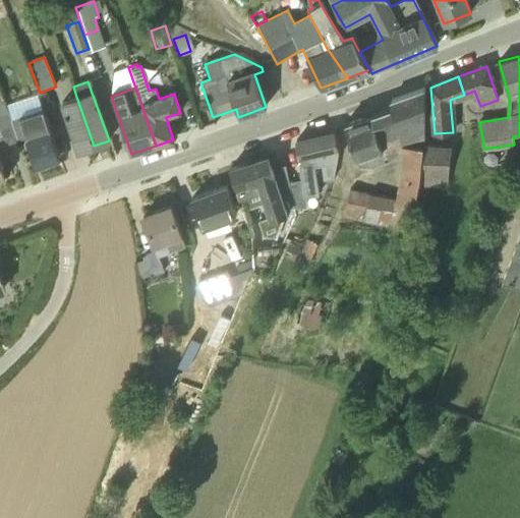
[(418,187),(424,145),(424,138),(425,89),(390,101),(391,109),(387,110),(403,156),(401,157),(401,176),(396,199),(350,189),(341,218),(385,227),(385,226),(390,228),(390,226),(406,230),(414,208),(418,187)]
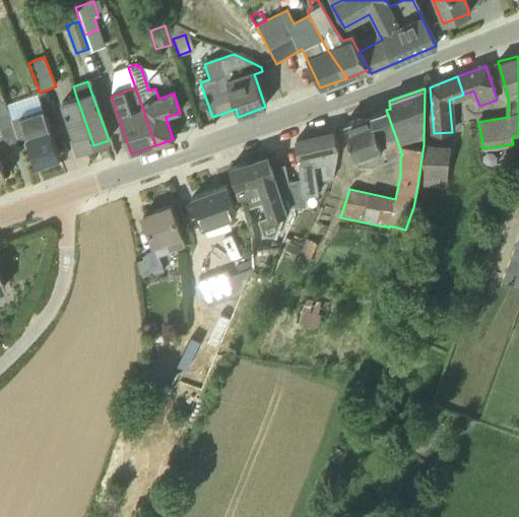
[(78,151),(93,145),(76,97),(61,103),(78,151)]
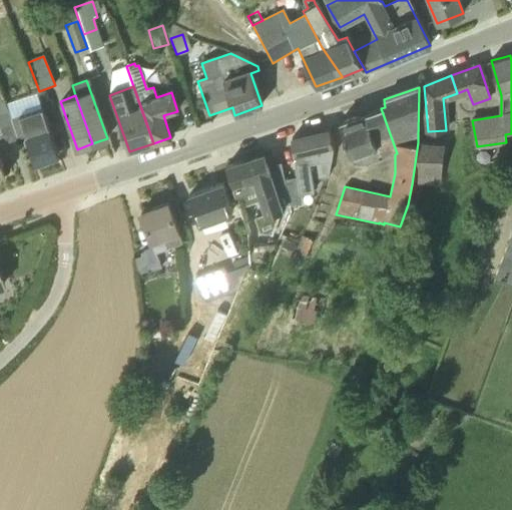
[(369,163),(395,154),(397,153),(381,108),(340,122),(354,163),(368,161),(369,163)]
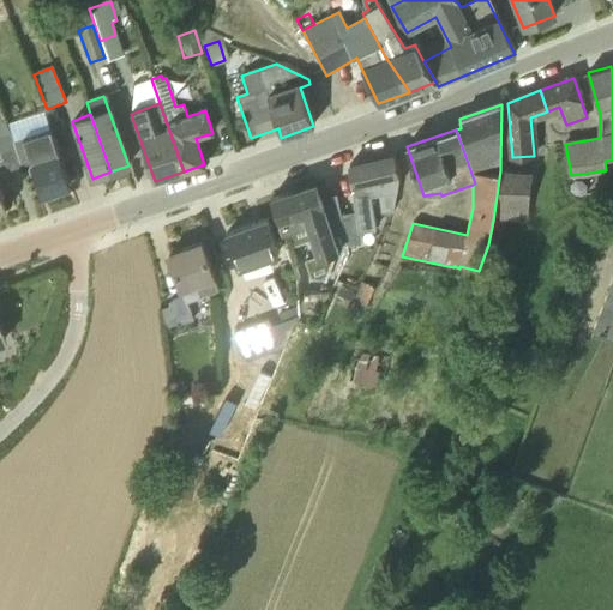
[(31,165),(42,197),(70,187),(49,131),(11,144),(20,169),(31,165)]
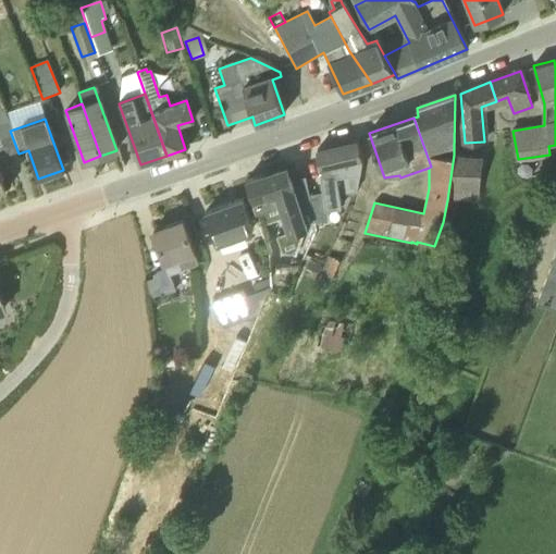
[(10,131),(7,122),(0,125),(0,192),(5,189),(0,175),(0,160),(19,154),(10,131)]
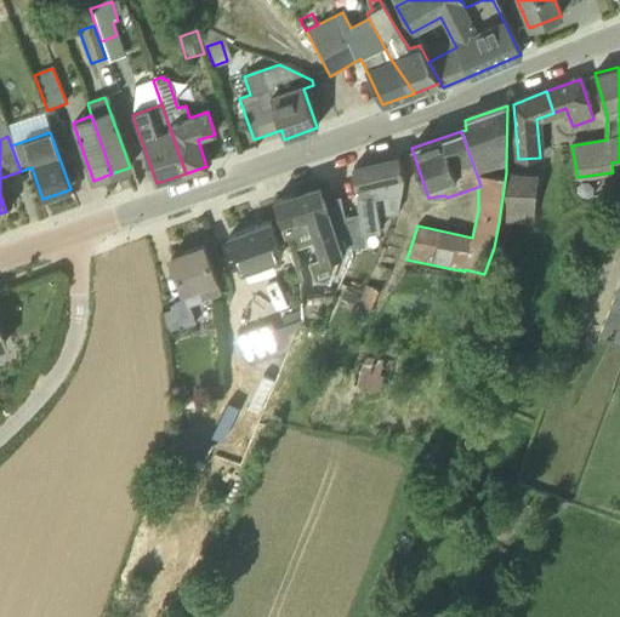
[(352,249),(365,249),(364,232),(381,230),(379,217),(398,216),(402,199),(402,190),(404,176),(400,156),(353,169),(360,213),(345,217),(352,249)]
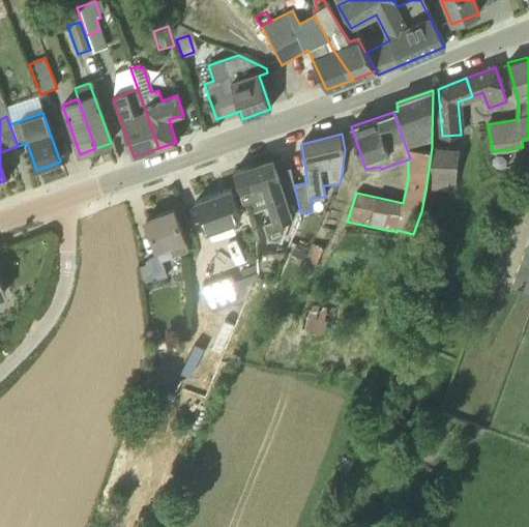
[(432,147),(425,191),(452,194),(453,188),(459,150),(444,149),(432,147)]
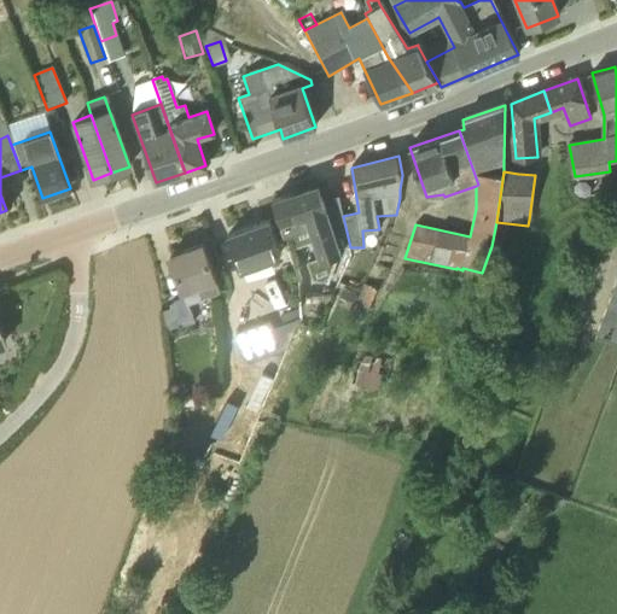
[(341,252),(319,185),(275,199),(287,233),(309,226),(320,258),(306,263),(312,281),(326,285),(329,286),(339,257),(341,252)]
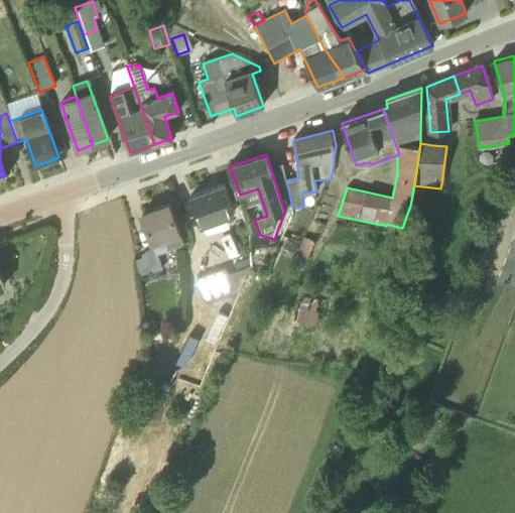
[(201,227),(236,214),(225,184),(189,197),(201,227)]
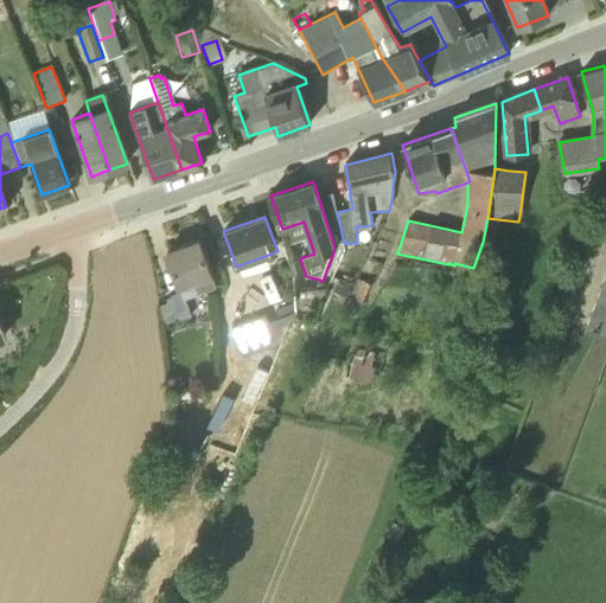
[(163,327),(176,324),(190,318),(184,300),(216,288),(198,241),(166,252),(184,293),(166,299),(168,303),(160,307),(163,327)]
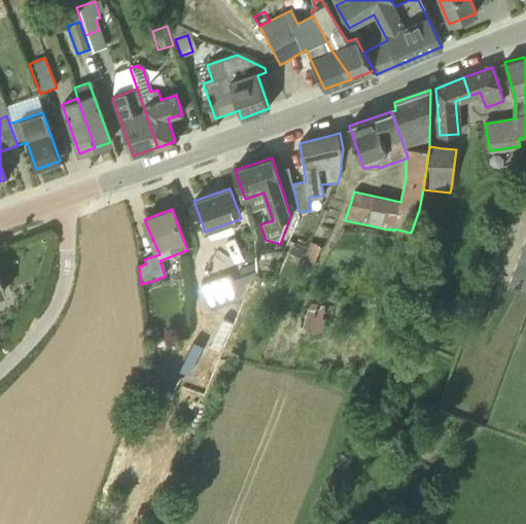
[(320,248),(309,244),(299,269),(310,274),(320,248)]
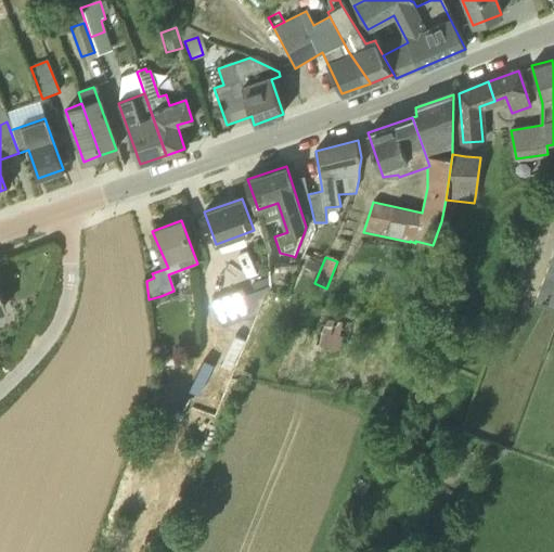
[(305,269),(314,274),(319,265),(309,259),(305,269)]
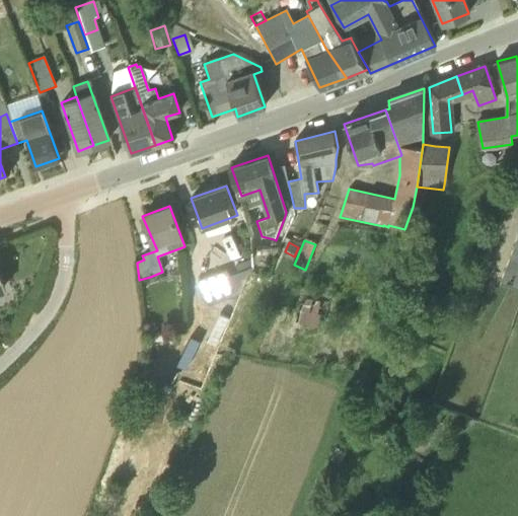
[(517,251),(513,250),(508,262),(517,265),(517,251)]
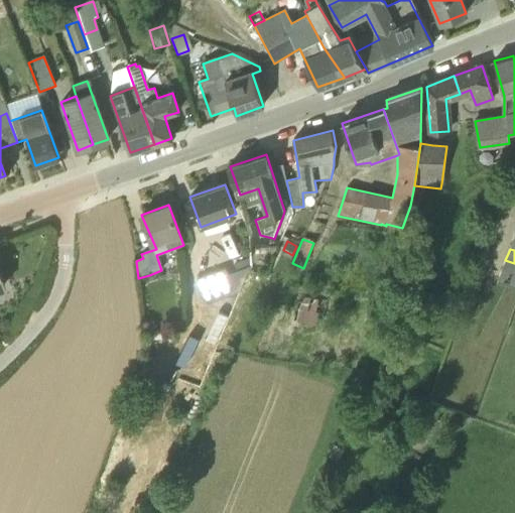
[(241,293),(251,272),(250,258),(233,264),(236,271),(227,274),(225,269),(197,279),(206,306),(241,293)]
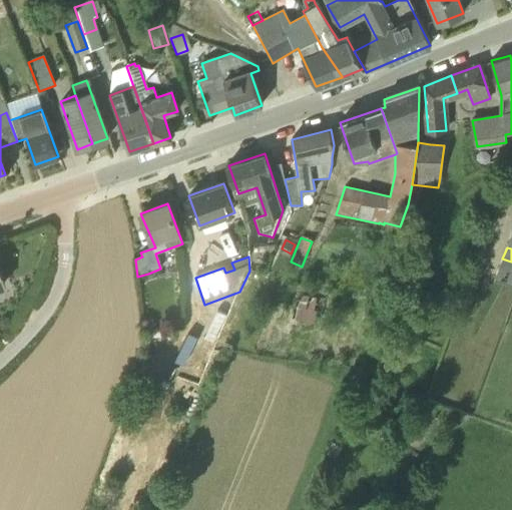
[(511,262),(502,259),(498,271),(511,276),(511,262)]
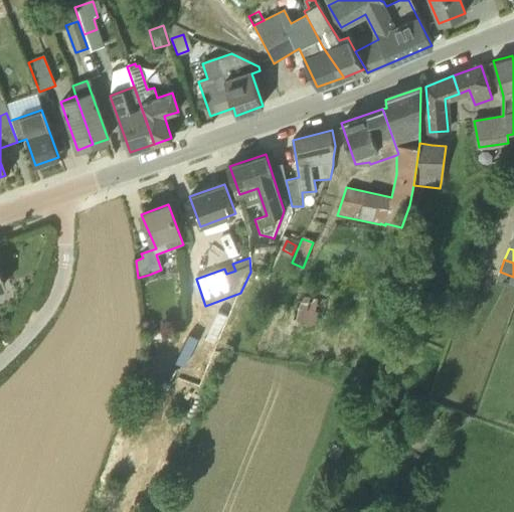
[(513,277),(500,272),(495,284),(513,290),(513,277)]
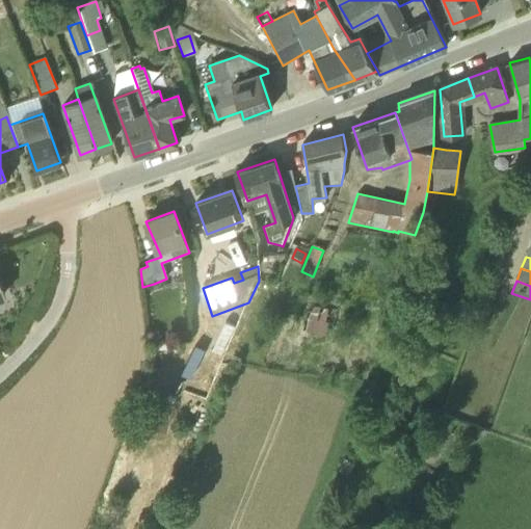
[(332,337),(337,311),(309,305),(302,331),(332,337)]
